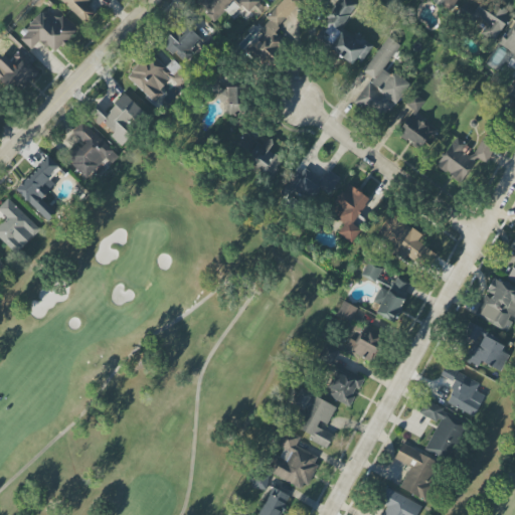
[(96,13),(87,4),(90,0),(59,0),(86,24),(96,13)]
